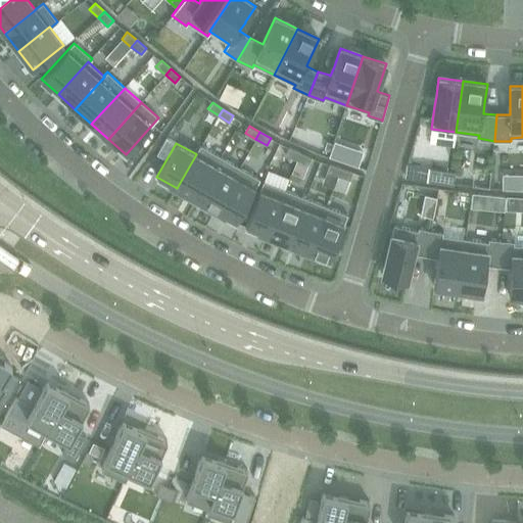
[(196,199),(221,156),(200,145),(195,153),(196,154),(177,188),(196,199)]
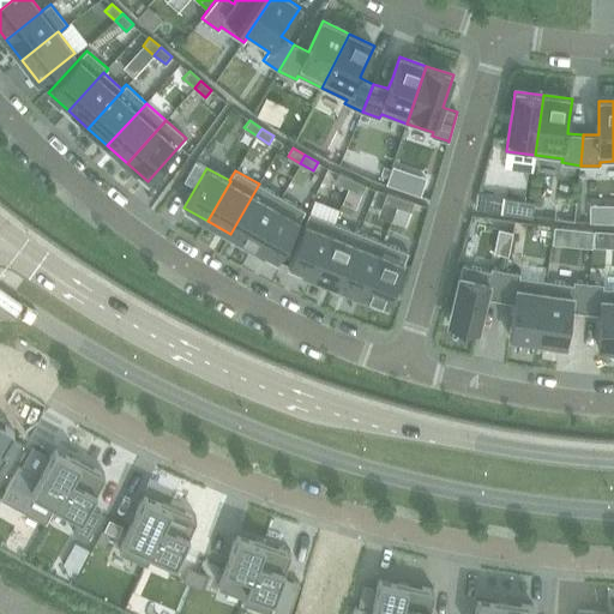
[(335,182),(348,188),(353,179),(339,173),(335,182)]
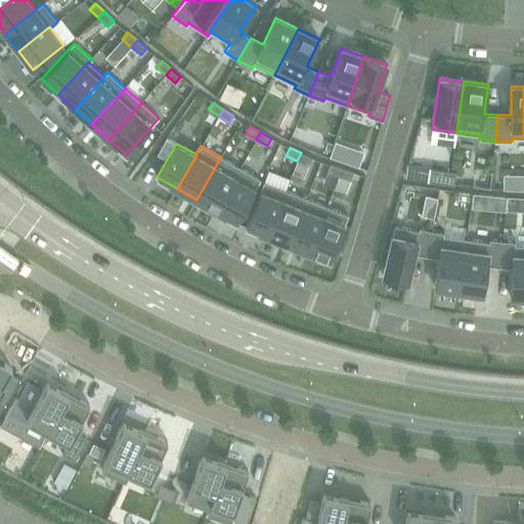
[(301,153),(297,161),(309,165),(312,158),(301,153)]
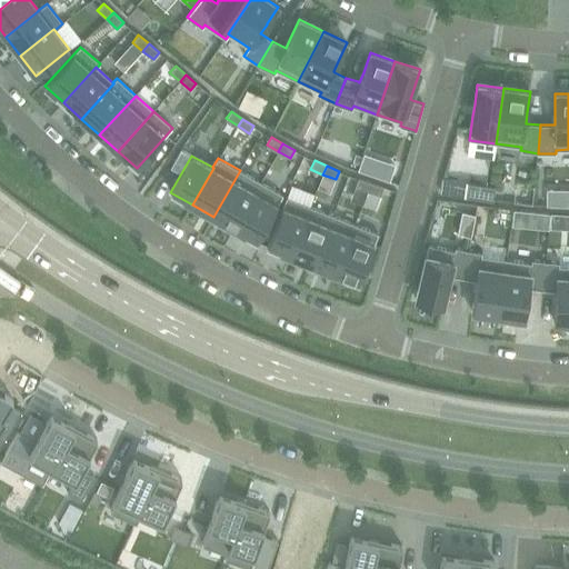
[(213,217),(235,229),(260,182),(240,170),(213,217)]
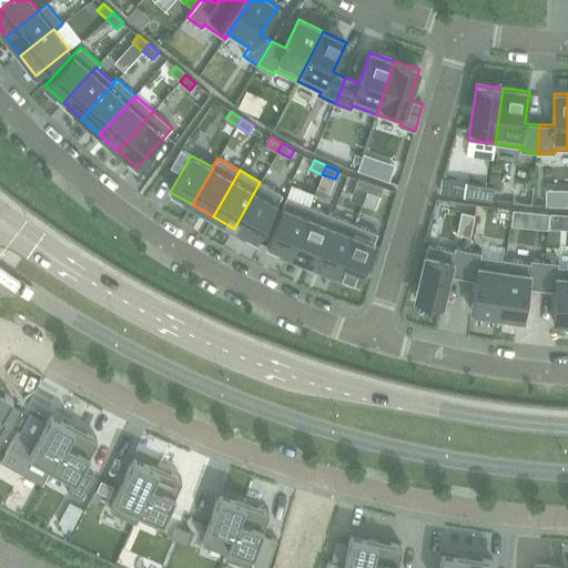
[(355,186),(367,191),(371,182),(357,179),(355,186)]
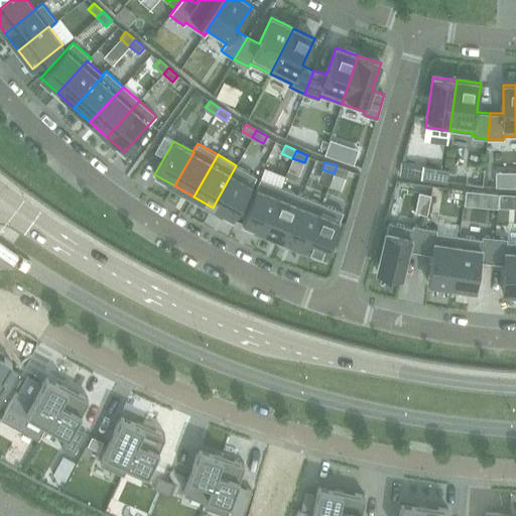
[(236,165),(213,208),(232,219),(256,176),(236,165)]
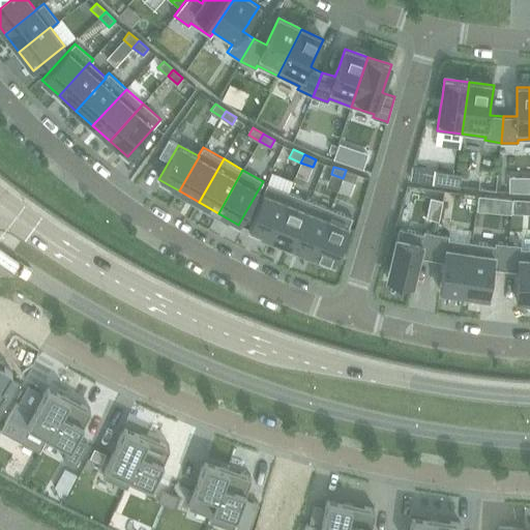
[(357,174),(346,170),(343,178),(355,182),(357,174)]
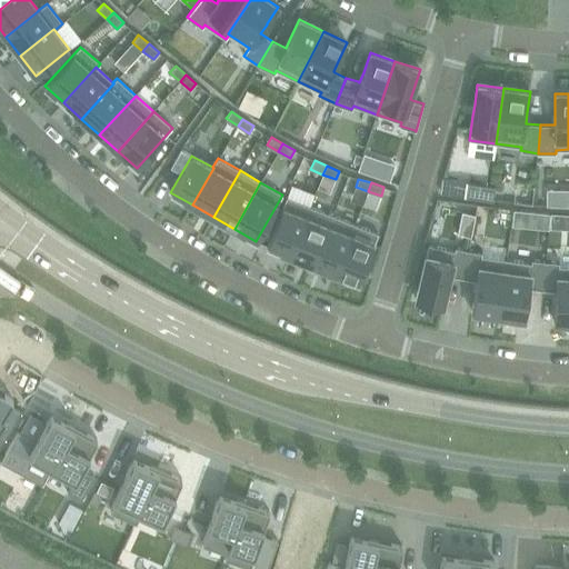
[(493,200),(495,187),(467,182),(466,196),(493,200)]
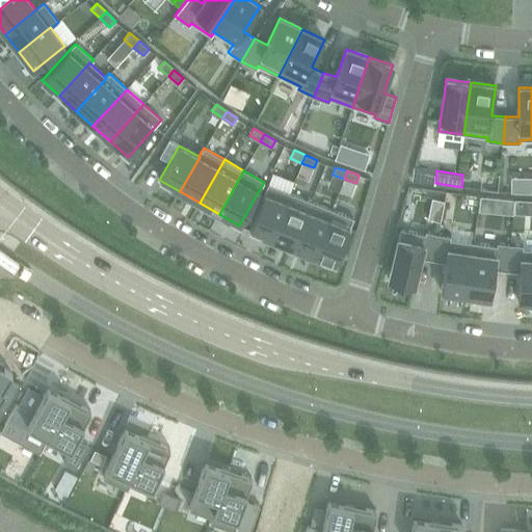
[(249,230),(271,239),(290,192),(268,184),(249,230)]
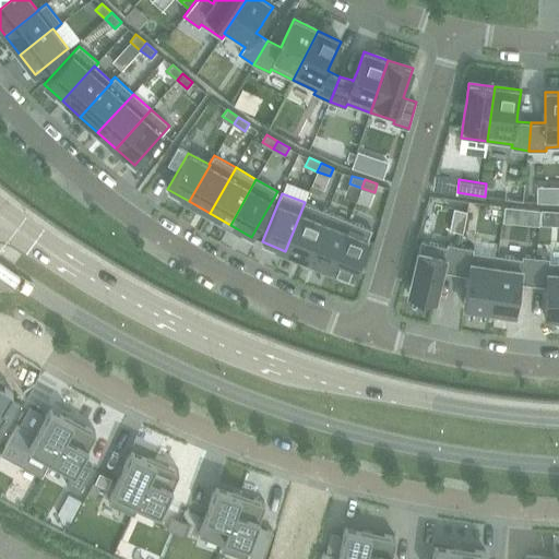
[(285,251),(307,260),(326,212),(305,202),(285,251)]
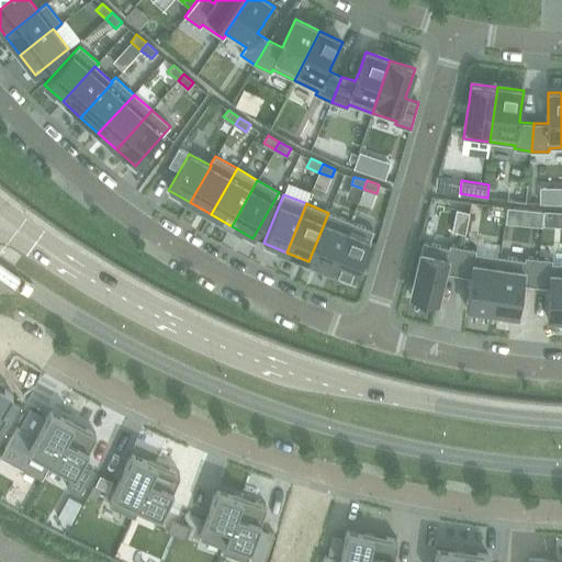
[(308,261),(330,270),(350,222),(328,213),(308,261)]
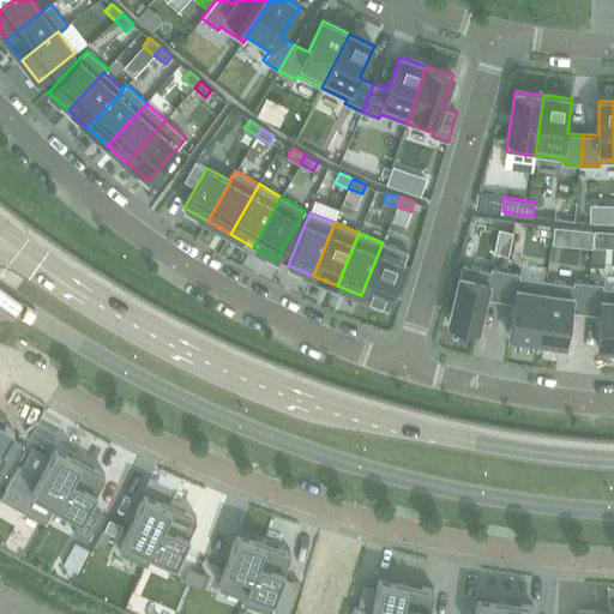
[(383,242),(361,295),(386,306),(408,252),(383,242)]
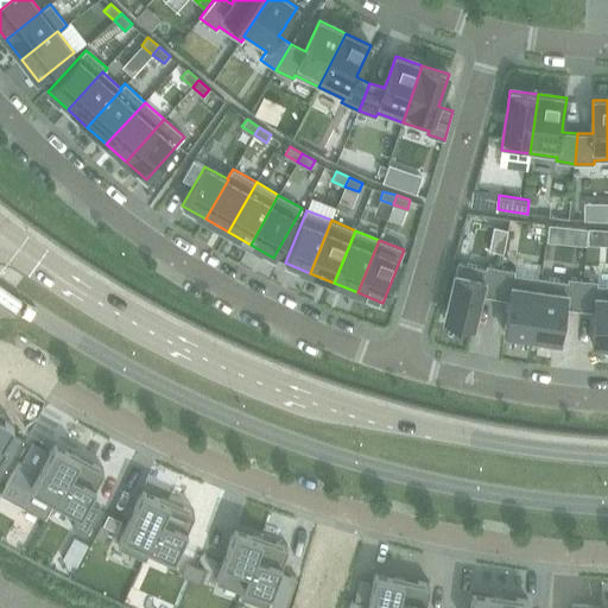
[(495,297),(500,267),(487,265),(486,268),(457,261),(455,273),(444,320),(473,327),(479,305),(481,293),(495,297)]
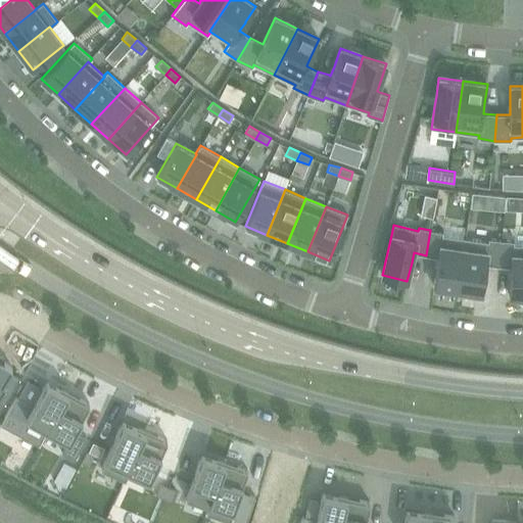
[(442,232),(430,230),(426,255),(437,257),(436,268),(433,286),(458,290),(465,239),(442,235),(442,232)]
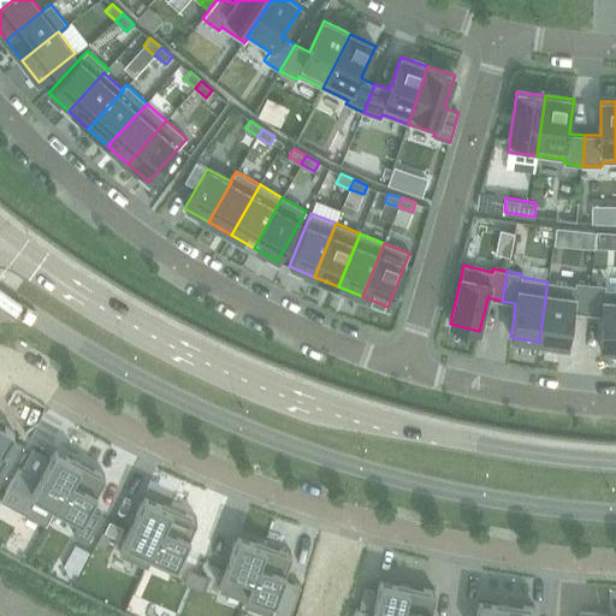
[(573,312),(587,313),(591,283),(576,282),(575,285),(548,282),(539,342),(568,345),(572,324),(573,312)]
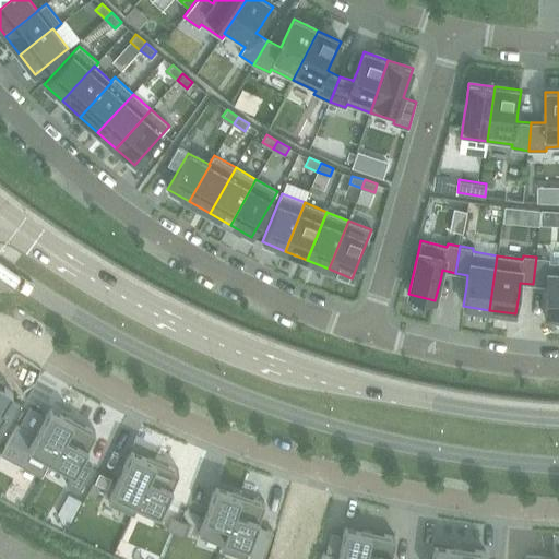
[(544,317),(558,317),(558,262),(549,261),(549,258),(536,257),(533,284),(546,285),(545,296),(544,317)]
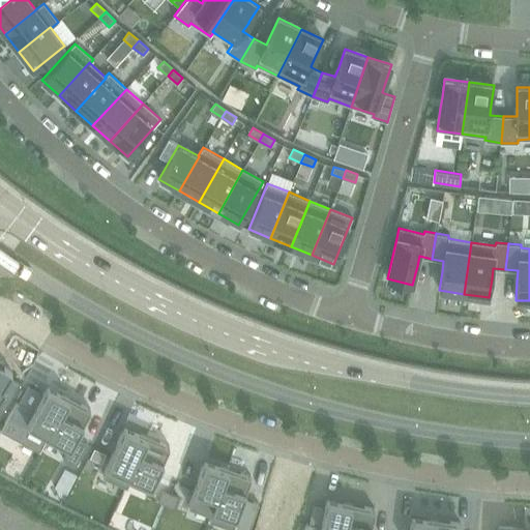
[(0,364),(0,406),(4,409),(20,382),(10,376),(12,373),(0,364)]
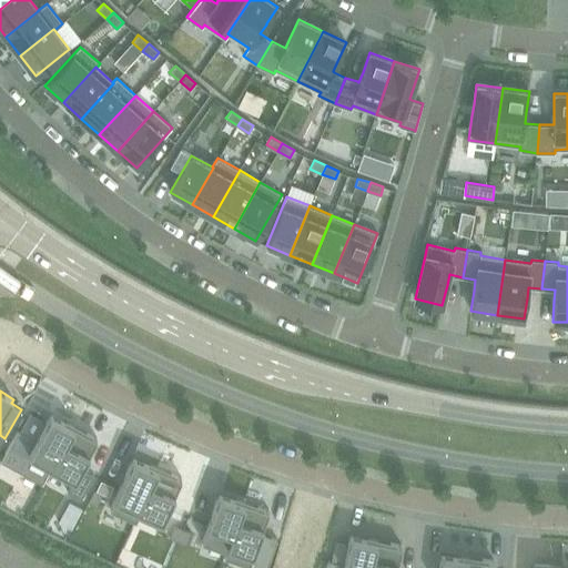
[(17,430),(0,460),(20,472),(22,468),(43,479),(41,483),(42,484),(50,470),(49,469),(51,465),(73,425),(50,413),(36,440),(17,430)]
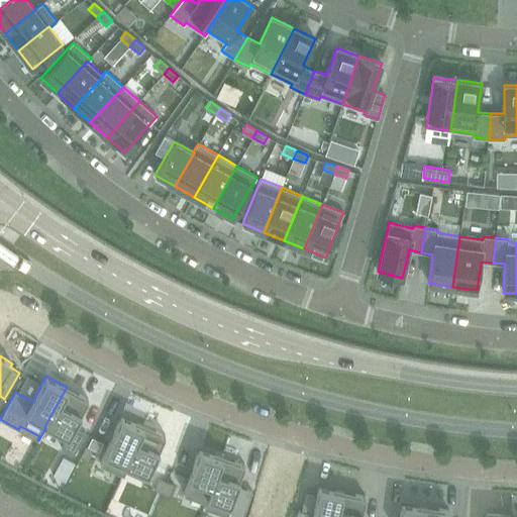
[(46,423),(44,427),(45,428),(66,439),(62,447),(74,454),(86,431),(74,425),(88,398),(67,387),(46,423)]
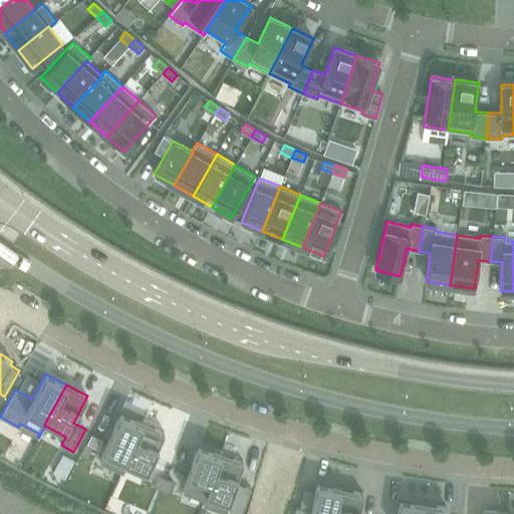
[(120,412),(99,459),(122,469),(124,464),(143,422),(120,412)]
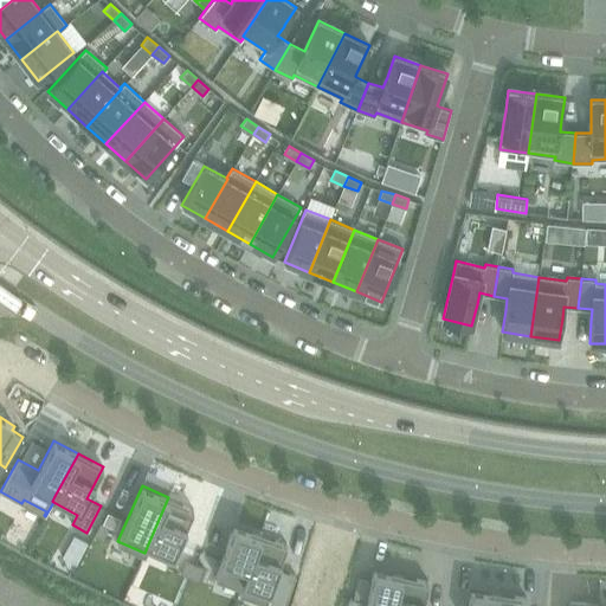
[(168,497),(147,547),(172,559),(193,509),(168,497)]
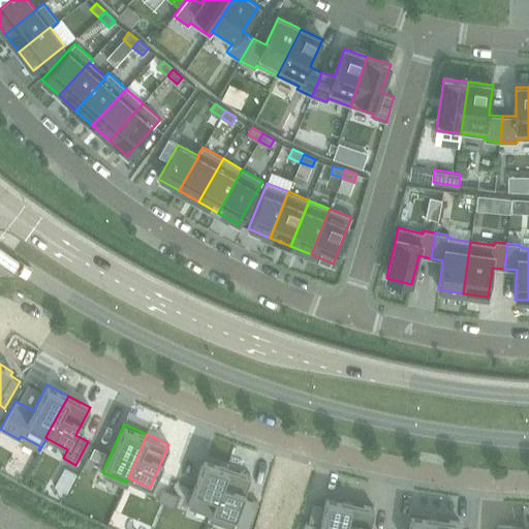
[(88,455),(82,466),(90,470),(95,459),(88,455)]
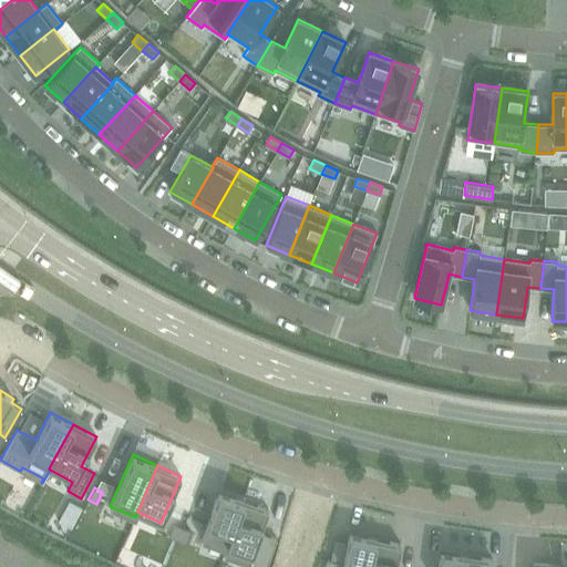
[(218,491),(202,539),(225,547),(244,500),(218,491)]
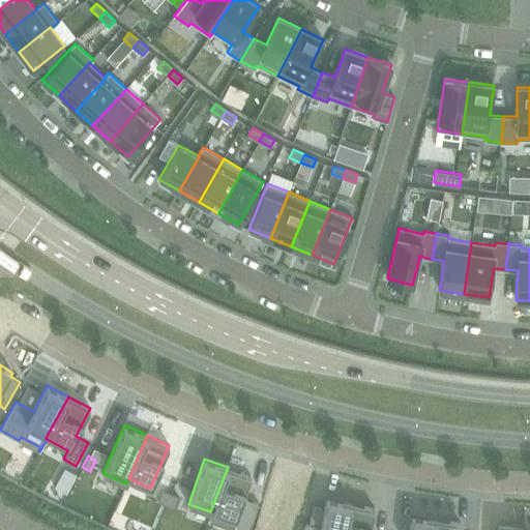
[(210,511),(209,517),(232,525),(229,529),(248,529),(259,503),(243,497),(251,475),(228,467),(210,511)]
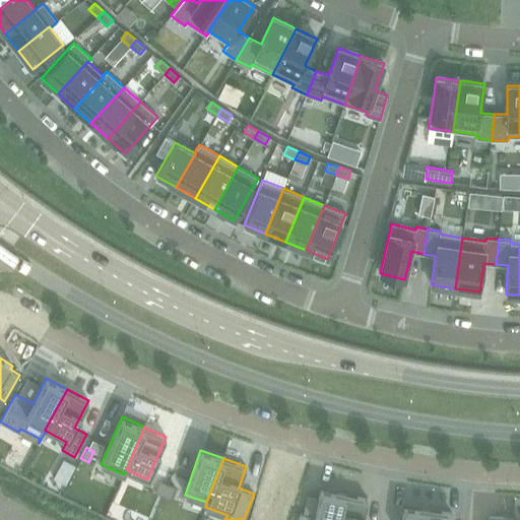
[(159,480),(155,492),(163,495),(168,483),(159,480)]
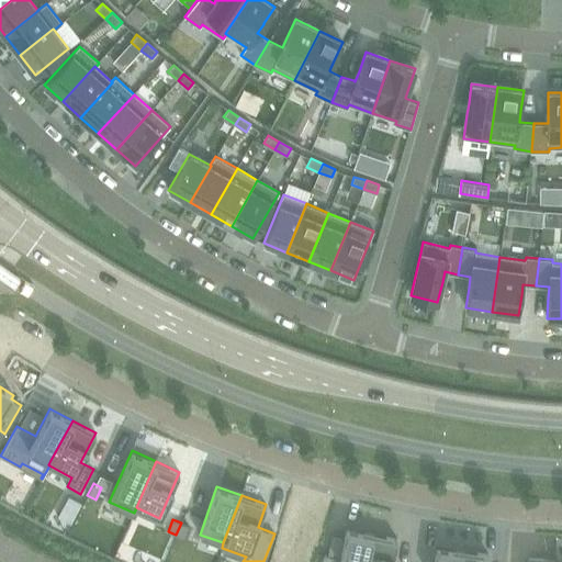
[(181,523),(176,535),(183,538),(189,526),(181,523)]
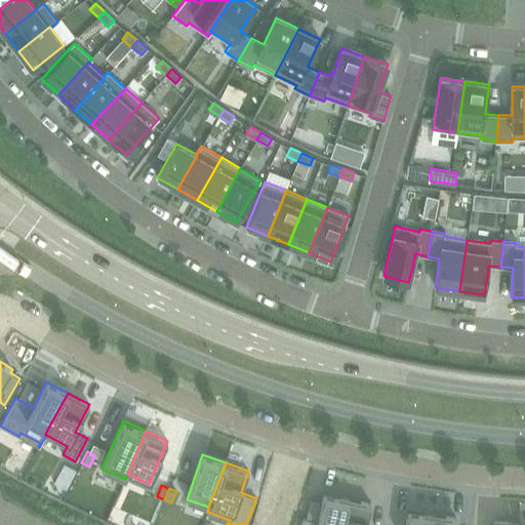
[(304,518),(301,524),(340,524),(348,498),(323,493),(317,521),(304,518)]
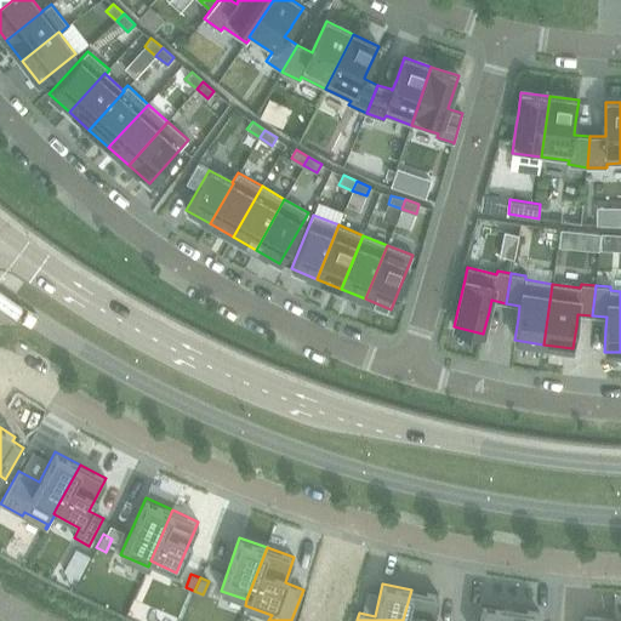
[(411,590),(403,620),(433,620),(439,596),(411,590)]
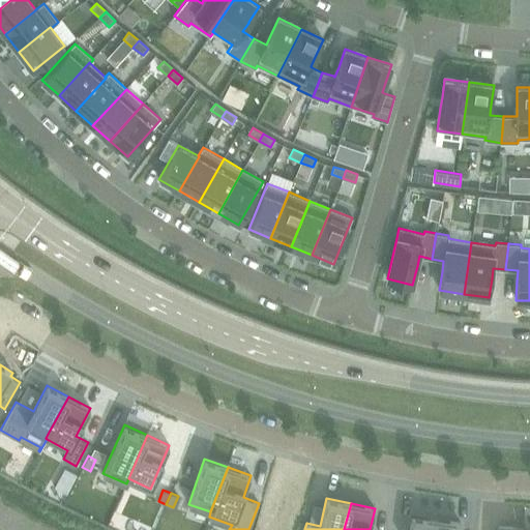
[(412,516),(409,529),(434,529),(436,520),(412,516)]
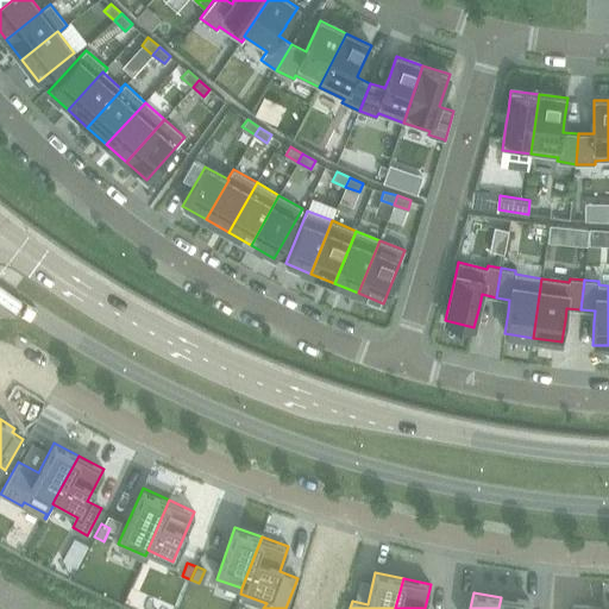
[(501,597),(498,608),(527,608),(529,601),(501,597)]
